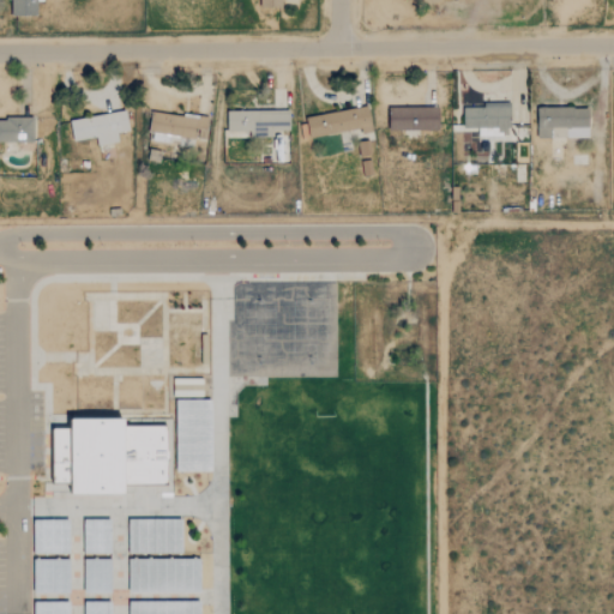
[(11,0),(12,16),(37,16),(36,0),(11,0)]
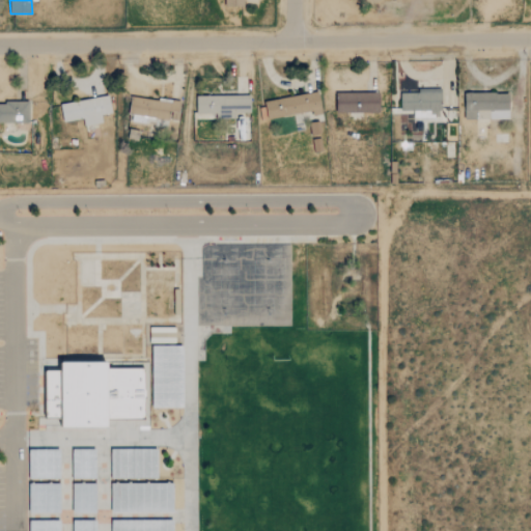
[(363,0),(369,8),(381,0),(363,0)]
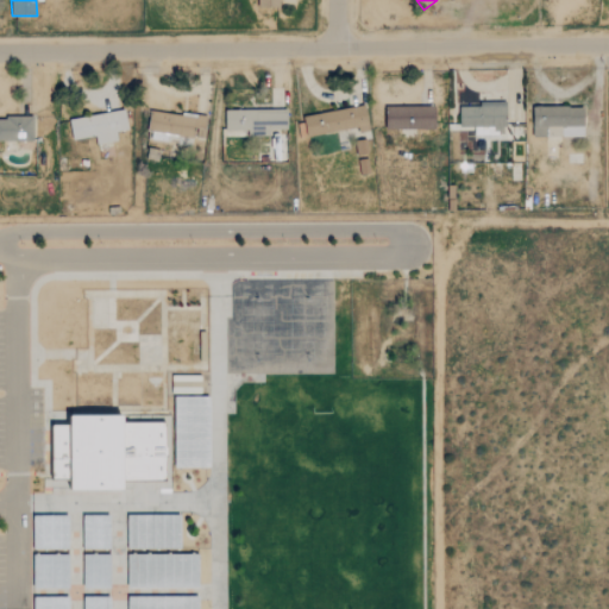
[(358,127),(359,133),(370,131),(365,105),(303,117),(307,137),(358,127)]
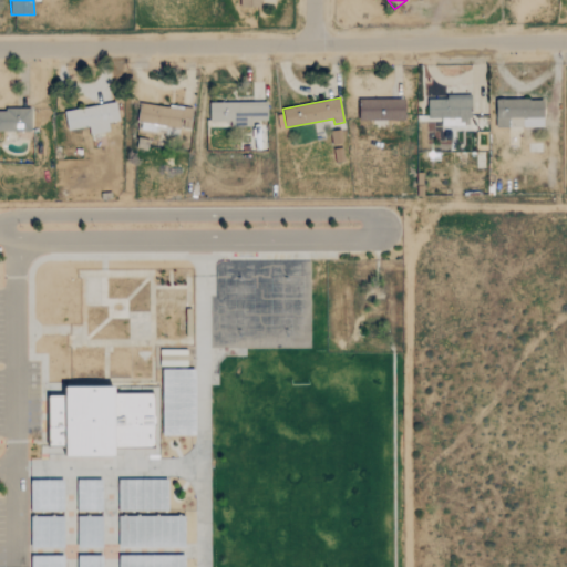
[(405,120),(405,99),(359,100),(359,121),(405,120)]
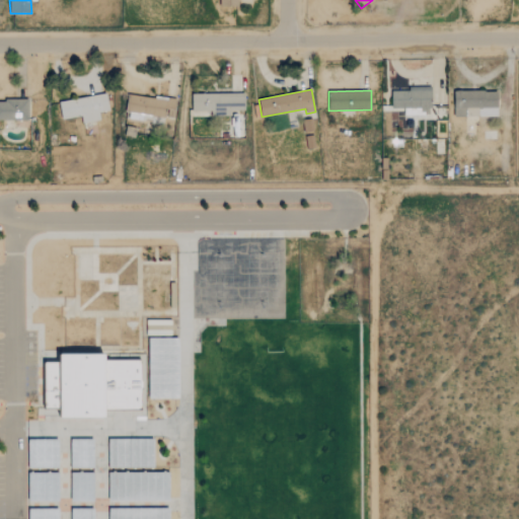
[(392,108),(404,108),(404,114),(432,114),(431,90),(391,90),(392,108)]
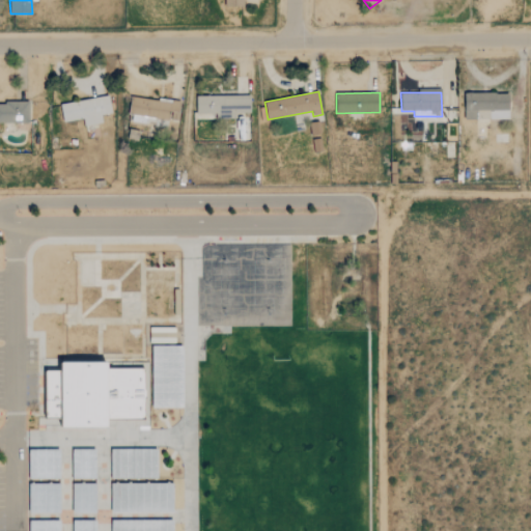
[(509,119),(509,92),(465,92),(465,119),(509,119)]
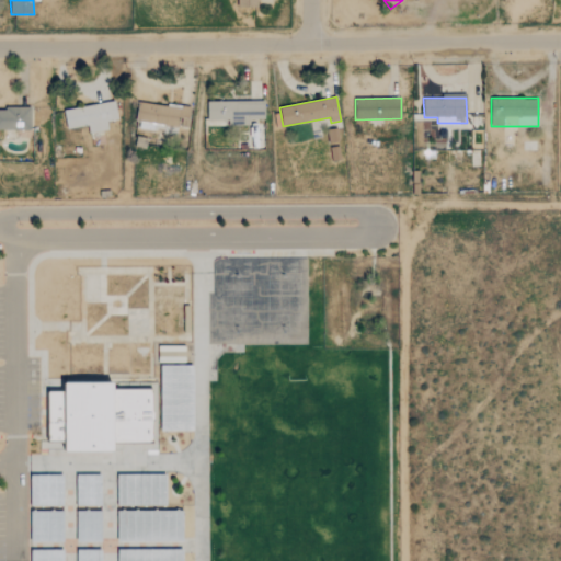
[(118,119),(115,101),(65,110),(68,129),(88,126),(90,134),(109,130),(106,122),(118,119)]
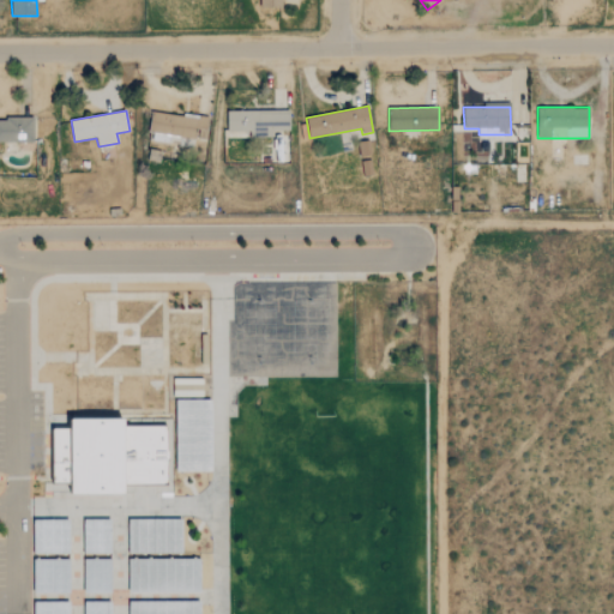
[(209,119),(152,110),(149,133),(169,137),(168,143),(193,146),(194,137),(205,139),(209,119)]
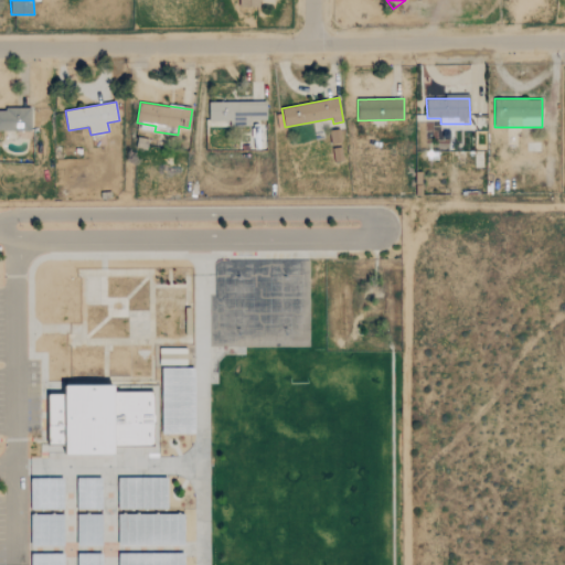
[(267,120),(266,102),(209,103),(209,125),(251,124),(251,120),(267,120)]
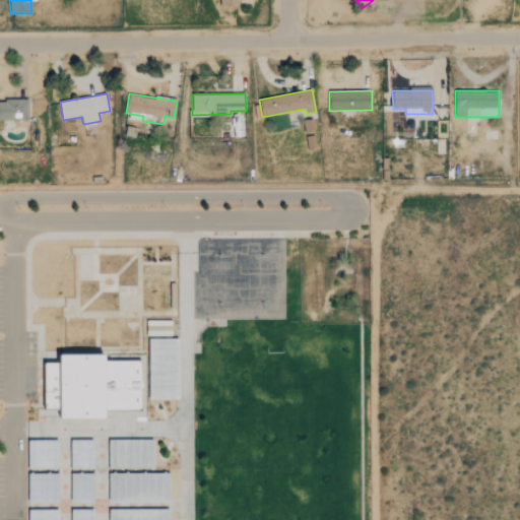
[(0,101),(0,120),(28,121),(28,101),(0,101)]
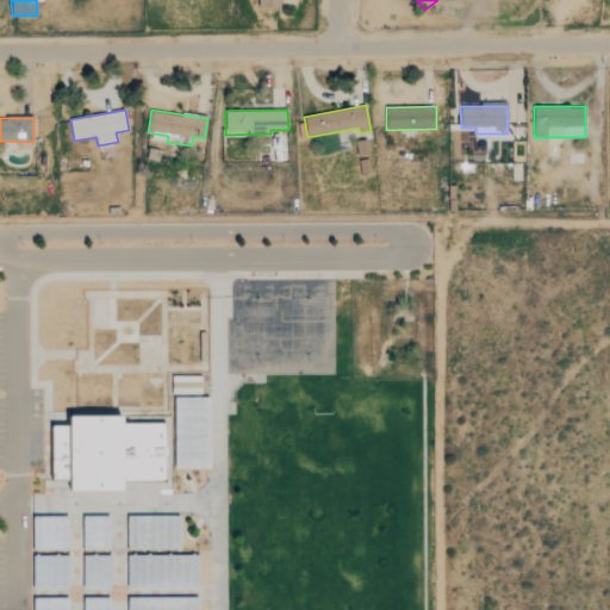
[(201,377),(170,375),(170,394),(201,394),(201,377)]
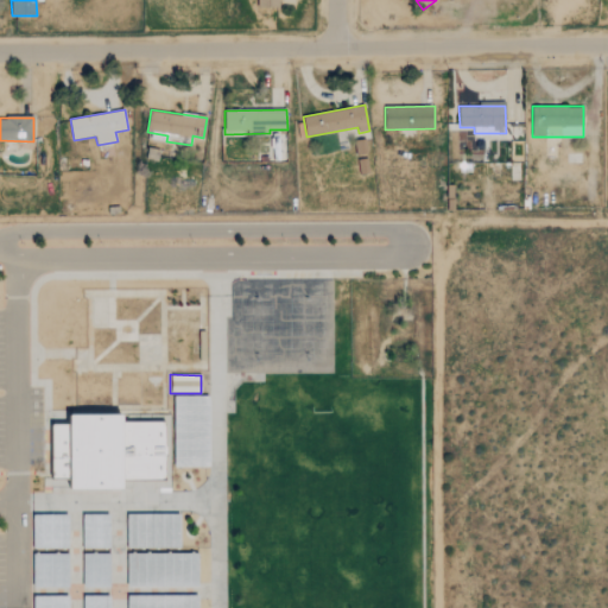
[(210,467),(210,397),(175,397),(175,467),(210,467)]
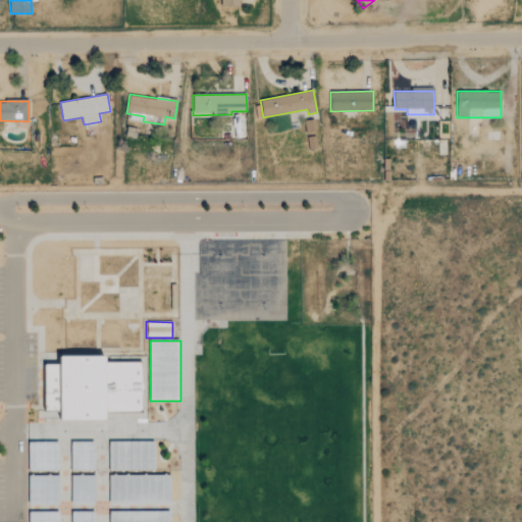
[(145,363),(109,363),(109,357),(59,357),(59,365),(47,365),(47,412),(62,412),(62,421),(109,420),(109,413),(145,413),(145,363)]
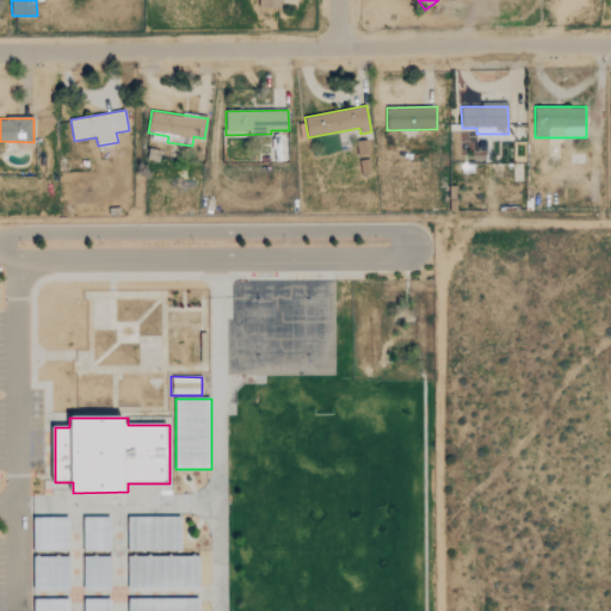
[(69,551),(69,517),(34,518),(34,551),(69,551)]
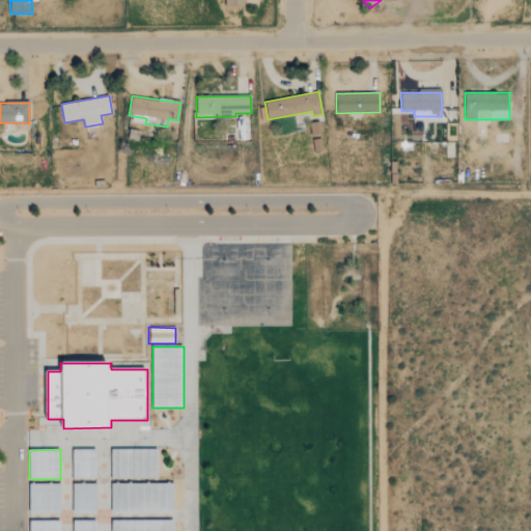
[(95,449),(73,450),(73,479),(96,478),(95,449)]
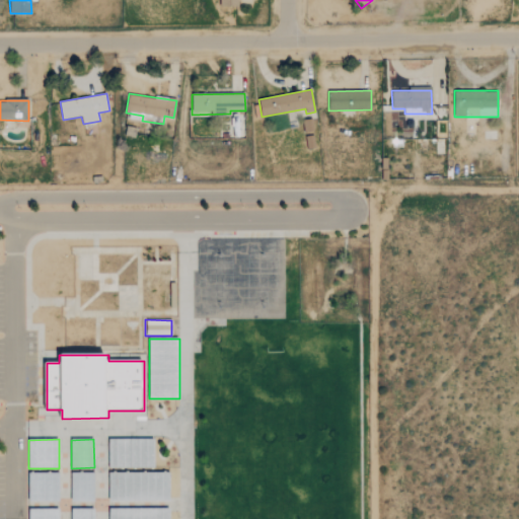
[(108,467),(154,467),(154,440),(109,439),(108,467)]
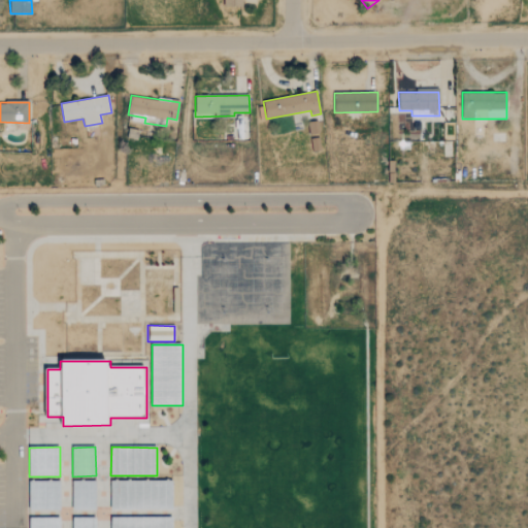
[(60,482),(29,481),(29,510),(60,510),(60,482)]
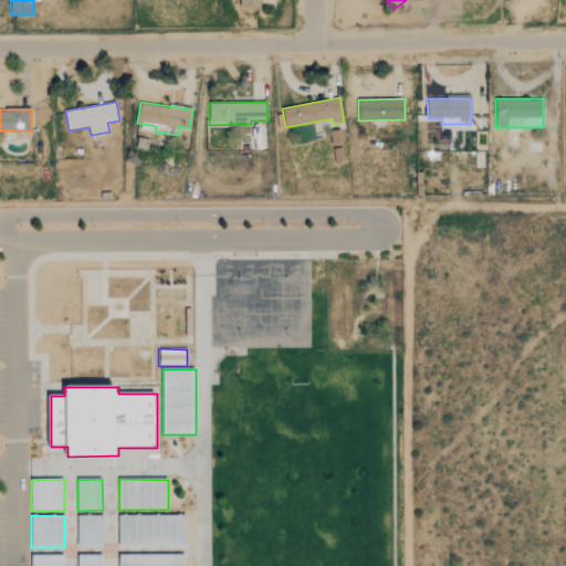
[(103,515),(77,515),(79,547),(103,547),(103,515)]
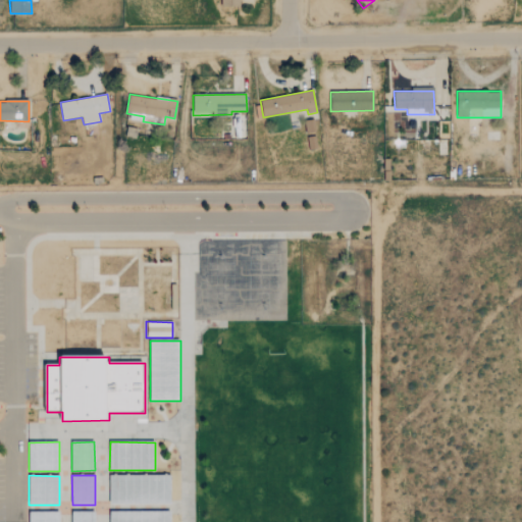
[(171,503),(170,475),(109,475),(110,504),(171,503)]
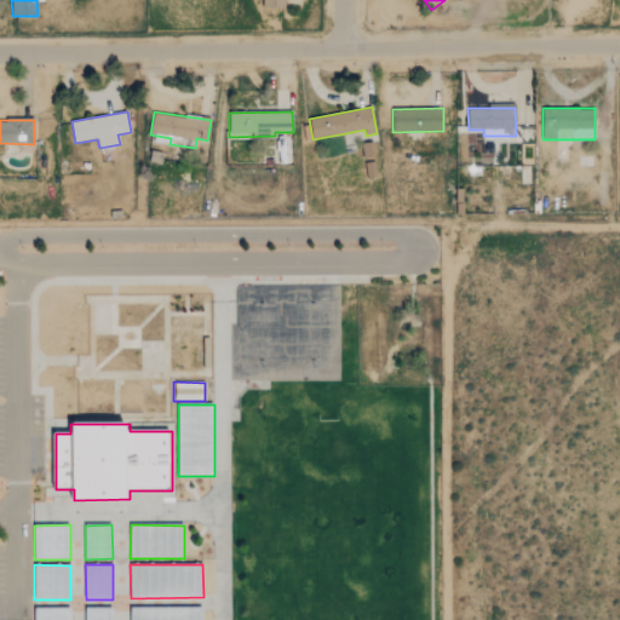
[(85,619),(113,619),(113,607),(85,608),(85,619)]
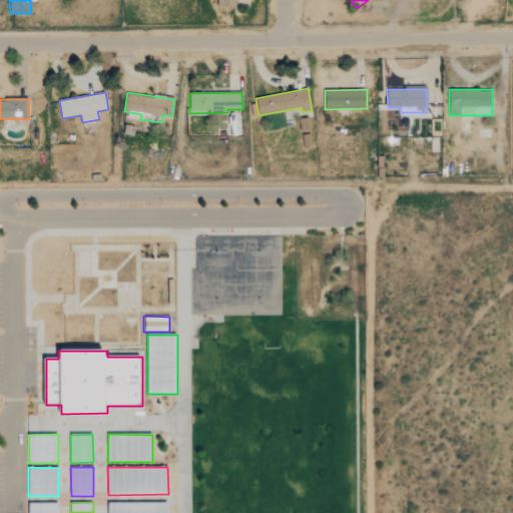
[(167,512),(168,502),(108,502),(108,512),(167,512)]
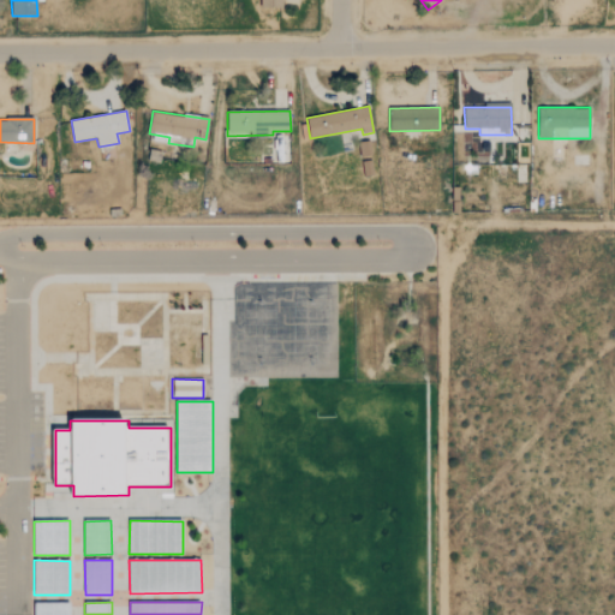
[(70,614),(70,603),(34,603),(34,614),(70,614)]
